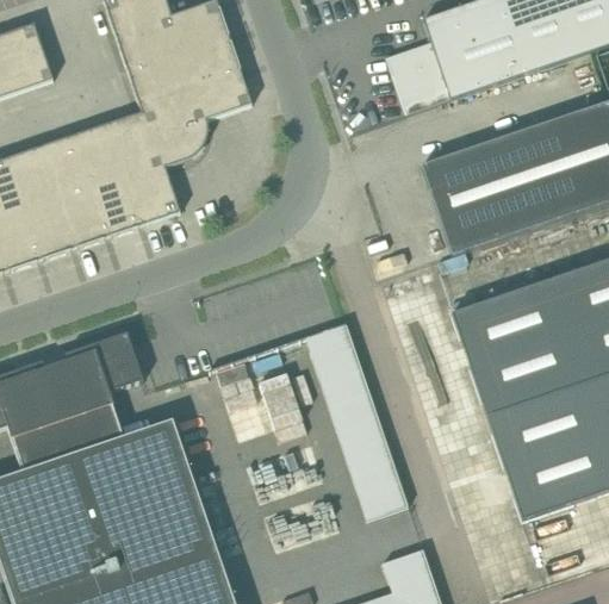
[(142,111),(0,159),(0,272),(181,211),(166,166),(186,159),(190,157),(194,155),(197,153),(200,149),(203,147),(204,144),(205,141),(209,132),(209,128),(209,124),(207,118),(253,103),(218,0),(210,0),(172,13),(168,0),(104,0),(142,111)]
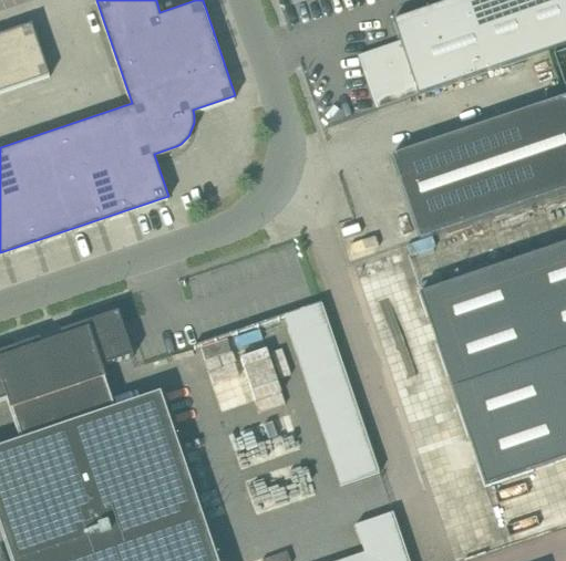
[(360,52),(378,105),(565,40),(565,0),(442,0),(393,17),(401,39),(360,52)]
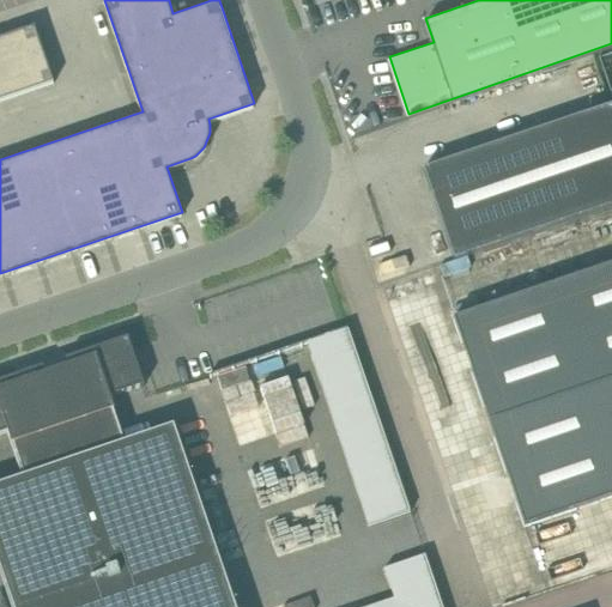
[(0,29),(0,92),(56,74),(37,18),(0,29)]
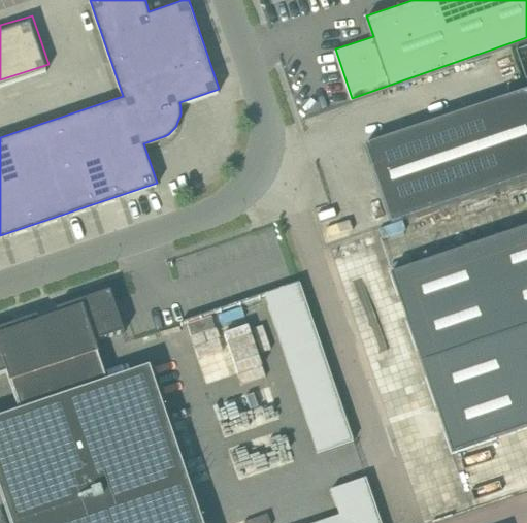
[(526,87),(365,141),(392,220),(526,172),(526,87)]
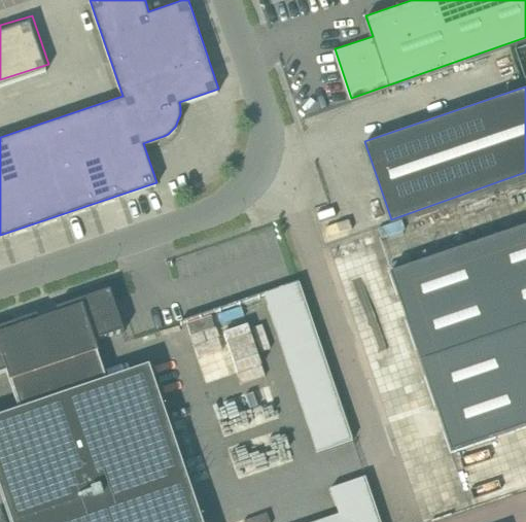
[(525,222),(390,270),(452,449),(525,422),(525,222)]
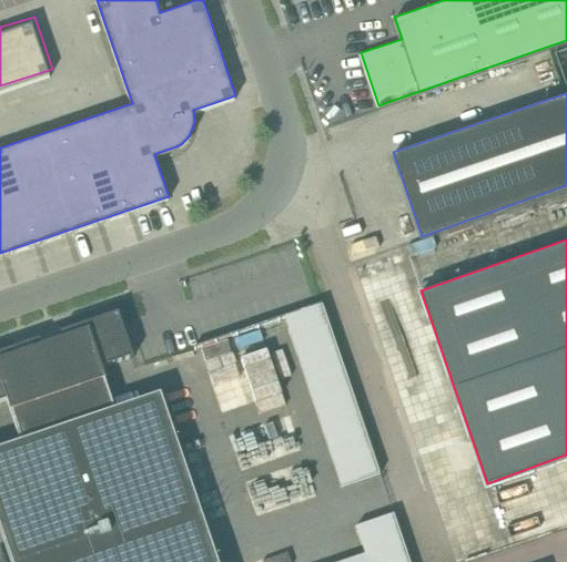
[(297,309),(351,481),(387,470),(334,298),(297,309)]
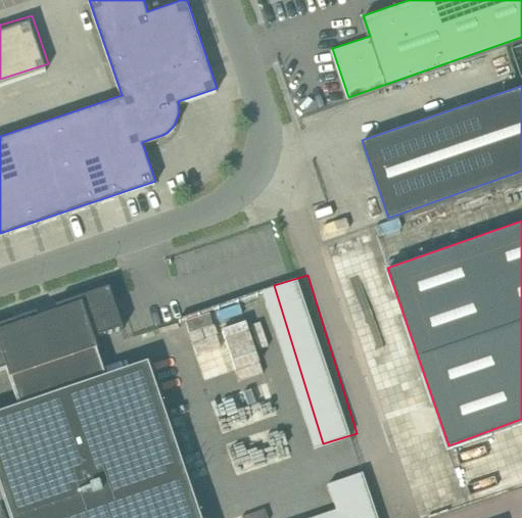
[(58,309),(39,316),(107,517),(201,517),(149,360),(106,374),(93,335),(124,325),(110,284),(56,302),(58,309)]
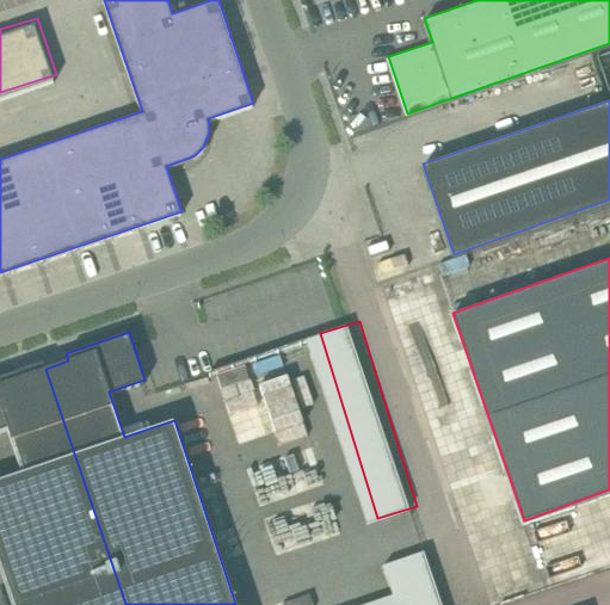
[(319,339),(217,368),(238,438),(314,417),(297,360),(322,353),(319,339)]
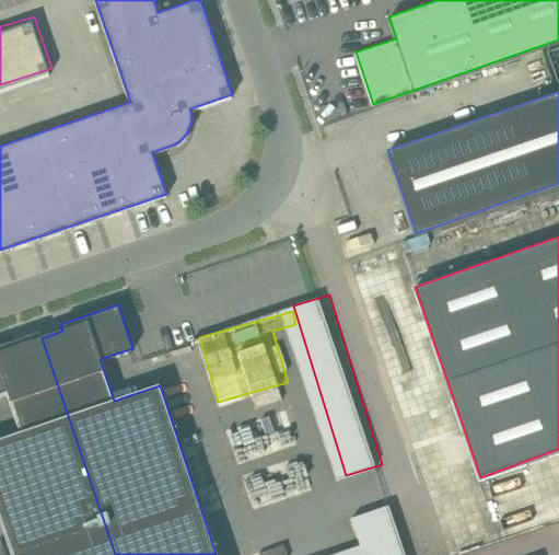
[(115,554),(42,338),(21,345),(19,338),(0,344),(0,392),(8,390),(23,431),(0,439),(0,512),(14,554),(115,554)]
